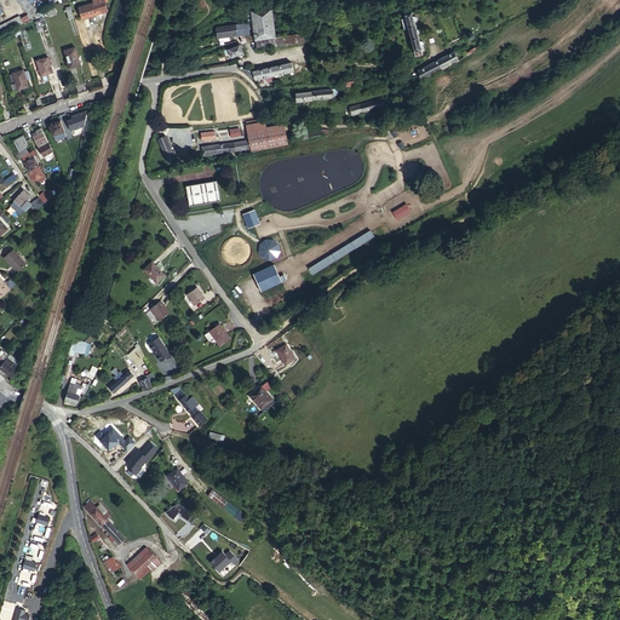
[(26,24),(32,21),(34,10),(24,0),(16,0),(28,15),(22,21),(26,24)]
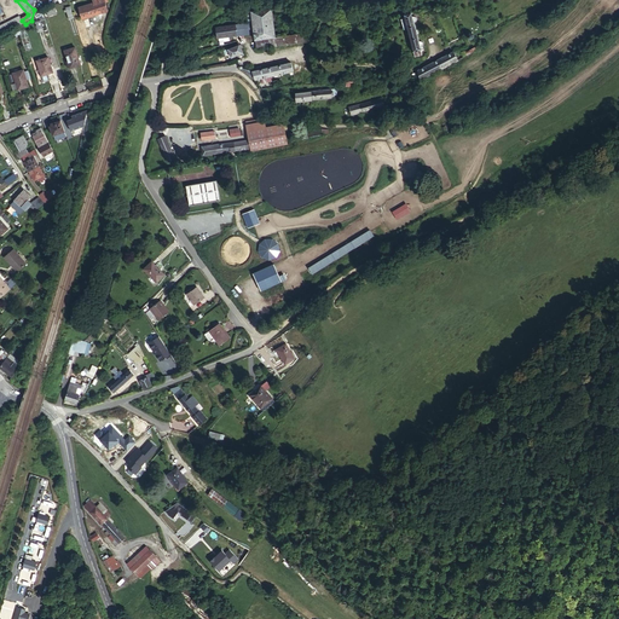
[(82,19),(98,15),(108,12),(103,0),(92,0),(93,4),(79,7),(82,19)]
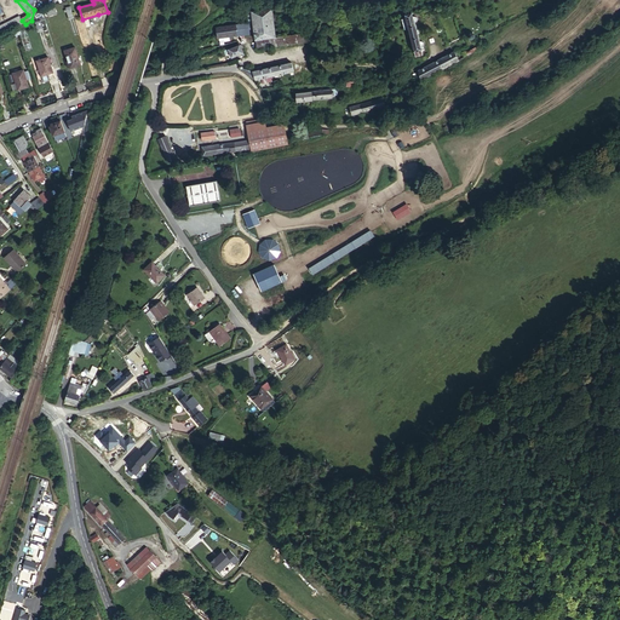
[(276,38),(275,30),(274,26),(273,16),(271,9),(247,12),(247,13),(248,19),(248,21),(252,21),(253,34),(256,41),(276,38)]
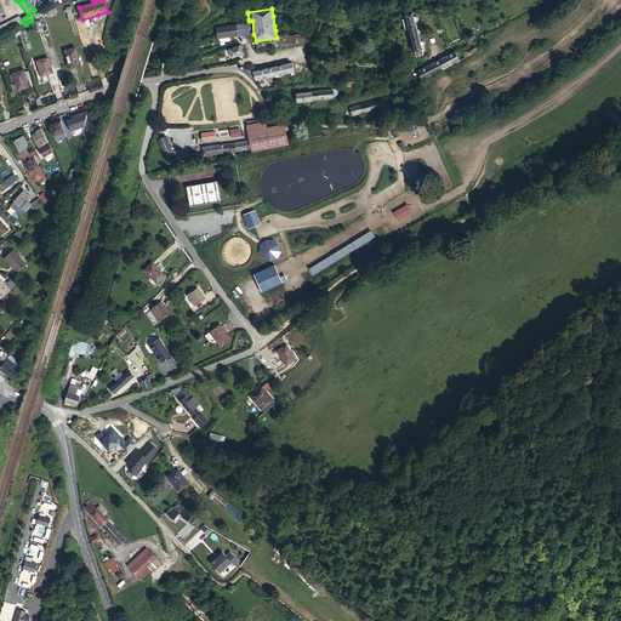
[(415,23),(414,17),(412,13),(405,15),(406,18),(402,20),(405,30),(409,30),(415,52),(416,57),(422,56),(421,51),(422,51),(421,47),(420,43),(415,23)]
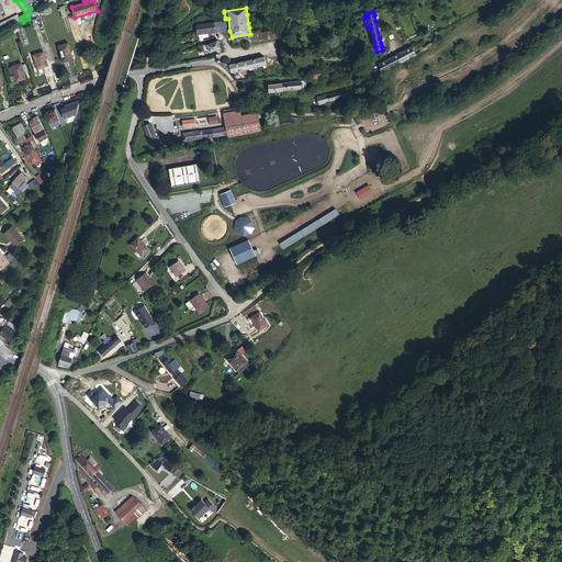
[(18,17),(0,26),(0,35),(7,32),(10,29),(18,25),(21,23),(18,17)]
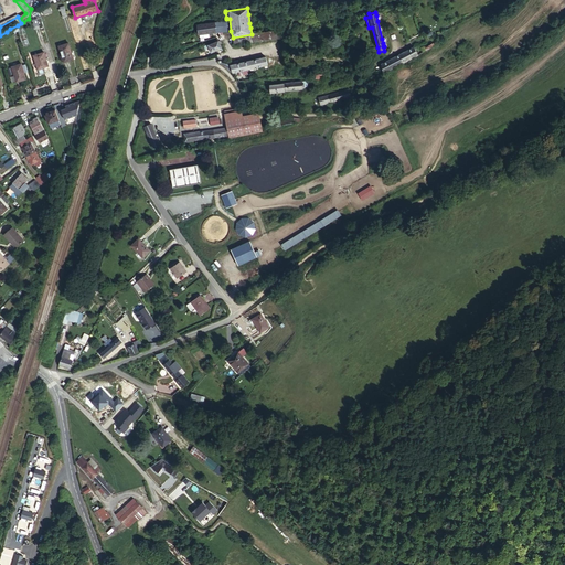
[(196,23),(196,24),(198,33),(198,35),(231,31),(230,19),(226,19),(217,20),(198,23),(196,23)]
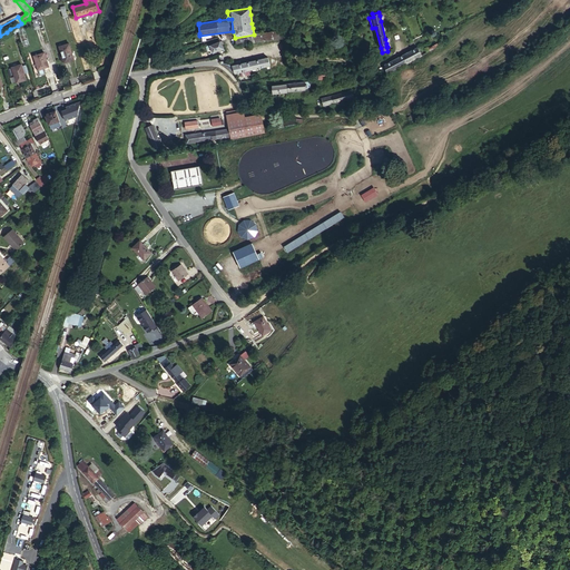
[(254,35),(235,38),(236,47),(285,39),(284,31),(262,35),(262,33),(254,35)]
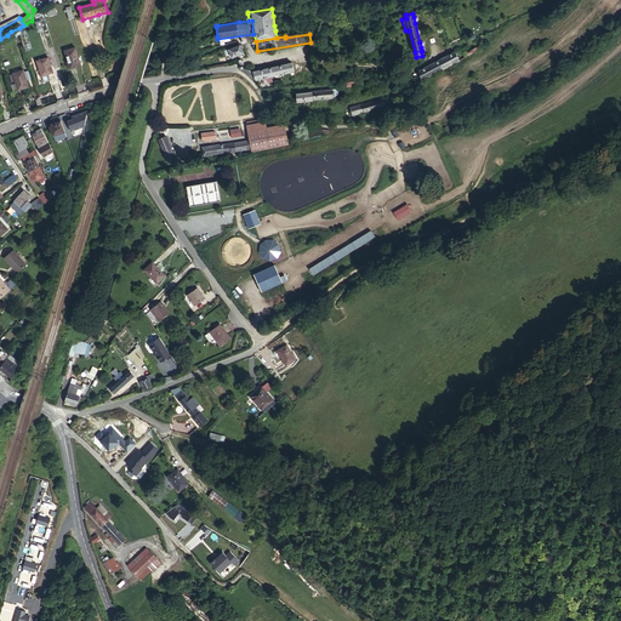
[(240,46),(229,51),(232,58),(237,57),(243,53),(240,46)]
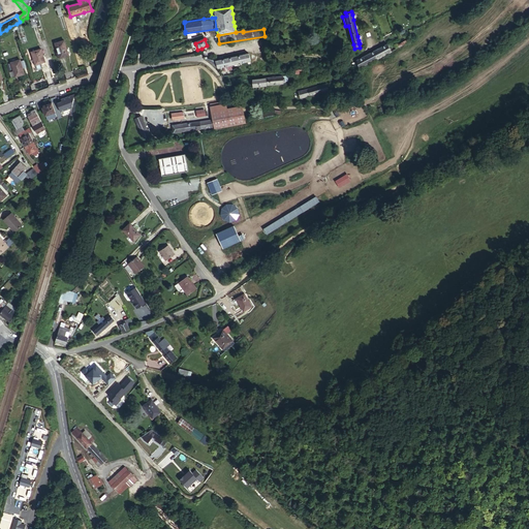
[(398,47),(399,49),(411,42),(410,39),(406,41),(405,41),(401,43),(402,44),(398,47)]
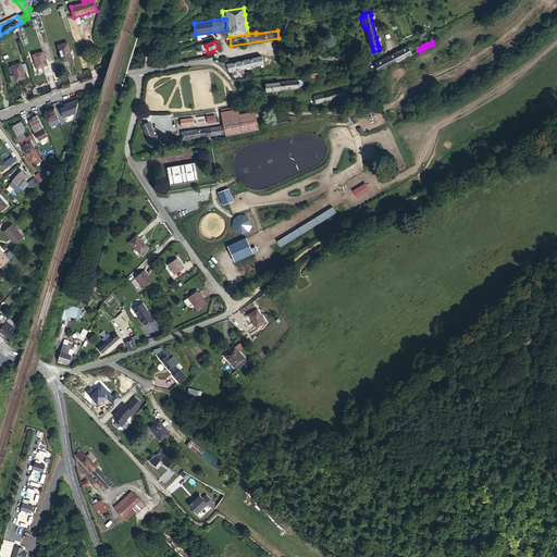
[(72,59),(66,44),(58,46),(62,62),(72,59)]
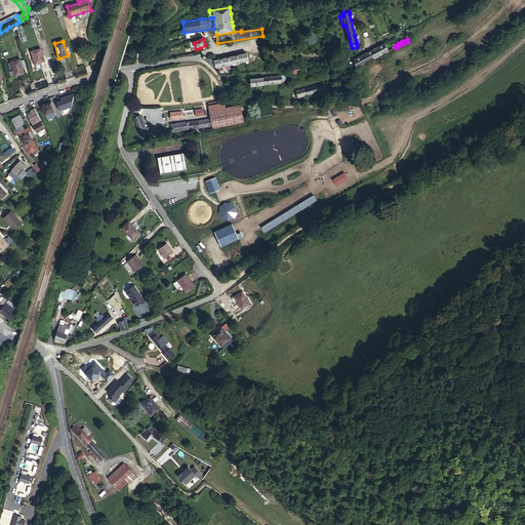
[(354,61),(357,69),(389,52),(385,44),(354,61)]
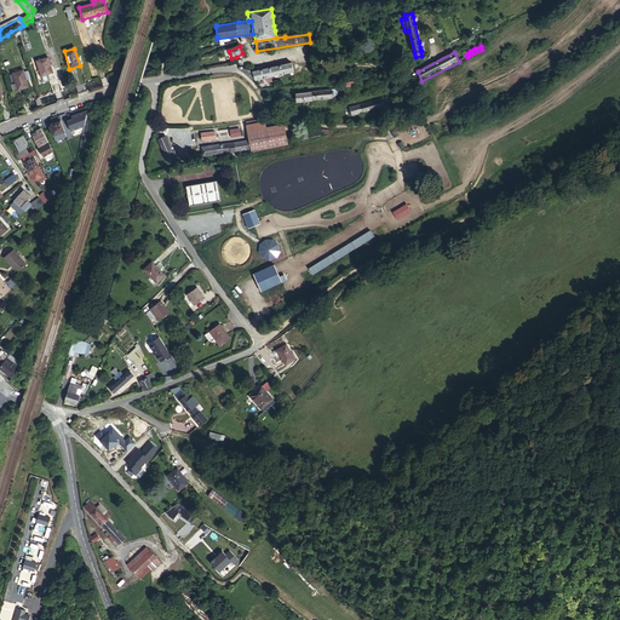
[(49,59),(38,62),(42,78),(53,74),(49,59)]
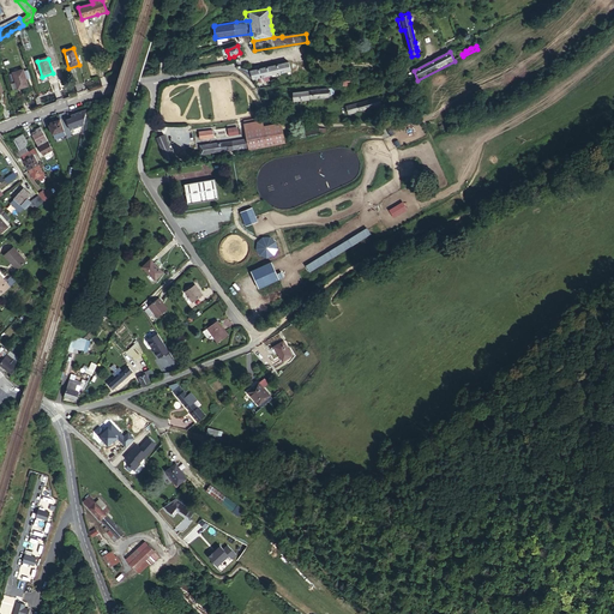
[(245,67),(239,68),(253,80),(263,78),(264,83),(269,82),(268,77),(290,71),(289,62),(251,71),(248,67),(245,67)]
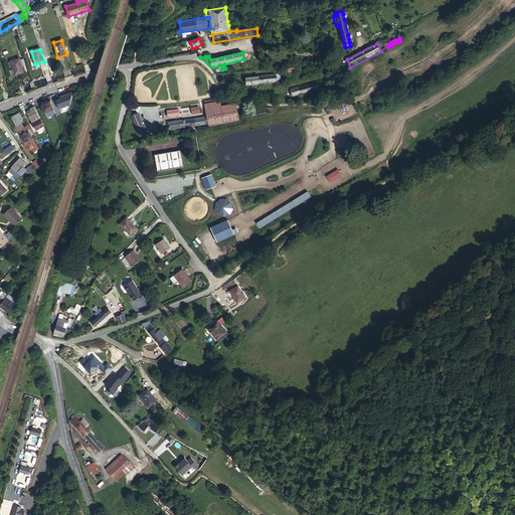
[(19,58),(11,60),(15,74),(23,72),(19,58)]
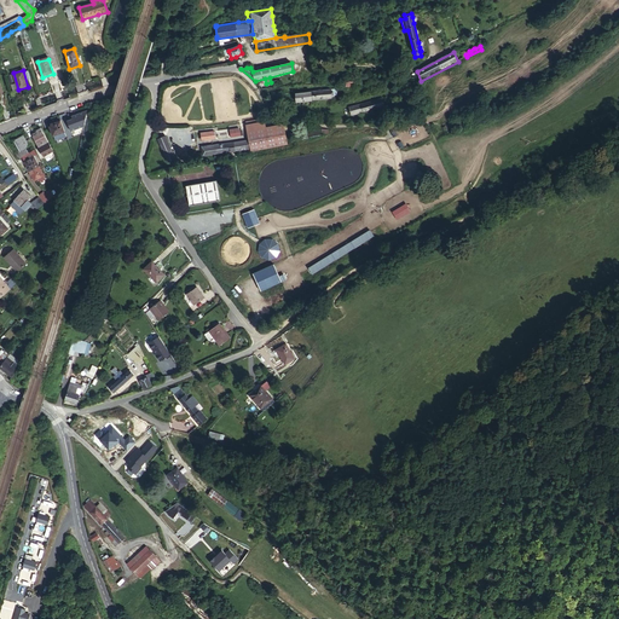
[(336,90),(295,94),(296,103),(337,98),(336,90)]
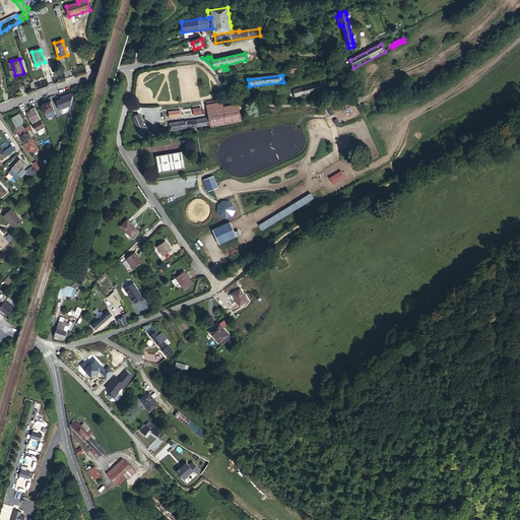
[(310,93),(323,89),(321,83),(288,92),(289,95),(294,94),(295,98),(310,93)]
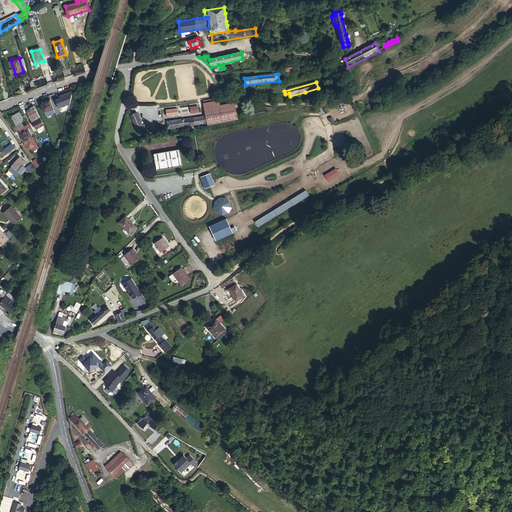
[(205,107),(208,124),(237,119),(235,102),(220,105),(219,100),(204,102),(205,107)]
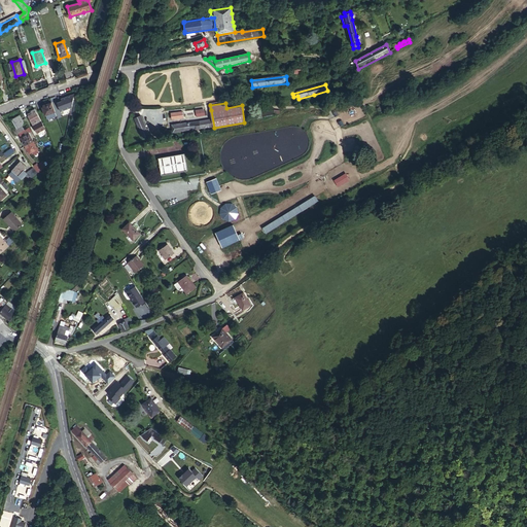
[(49,114),(55,113),(51,104),(43,106),(44,108),(42,108),(44,116),(49,114)]
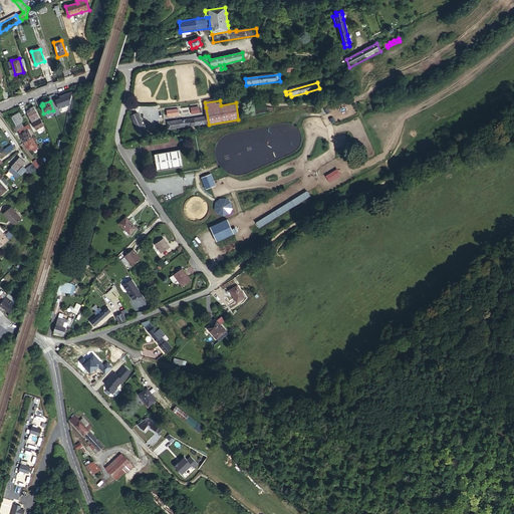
[(32,123),(40,119),(34,107),(30,109),(31,111),(27,113),(32,123)]
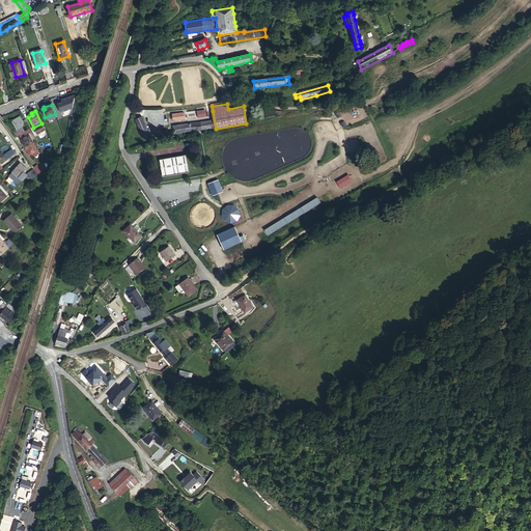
[(276,112),(258,116),(259,120),(276,117),(277,117),(282,116),(281,112),(276,112)]
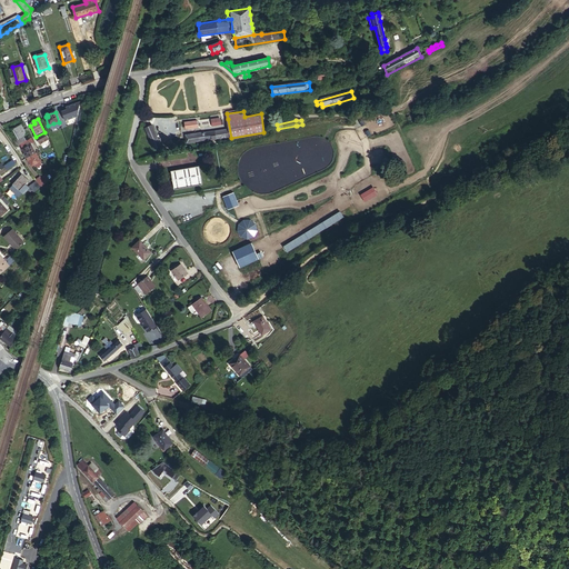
[(152,125),(145,128),(153,149),(161,146),(152,125)]
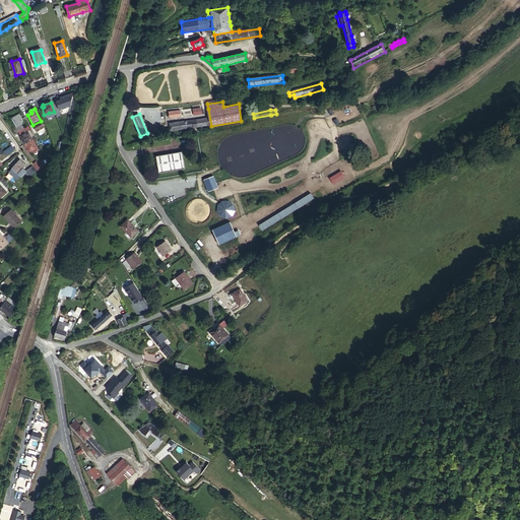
[(26,122),(24,118),(22,119),(19,115),(11,119),(15,126),(16,127),(21,125),(26,122)]
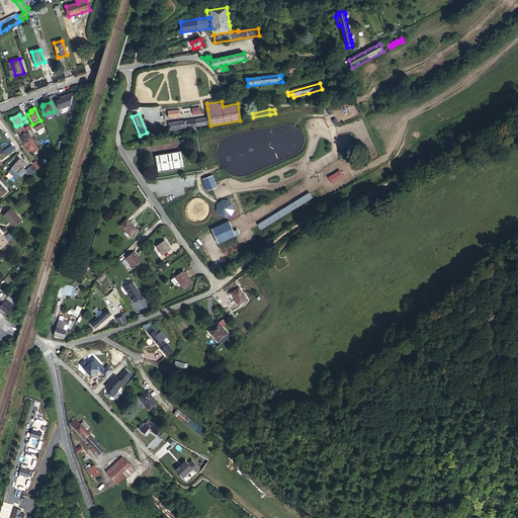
[(170,131),(206,125),(205,118),(169,123),(170,131)]
